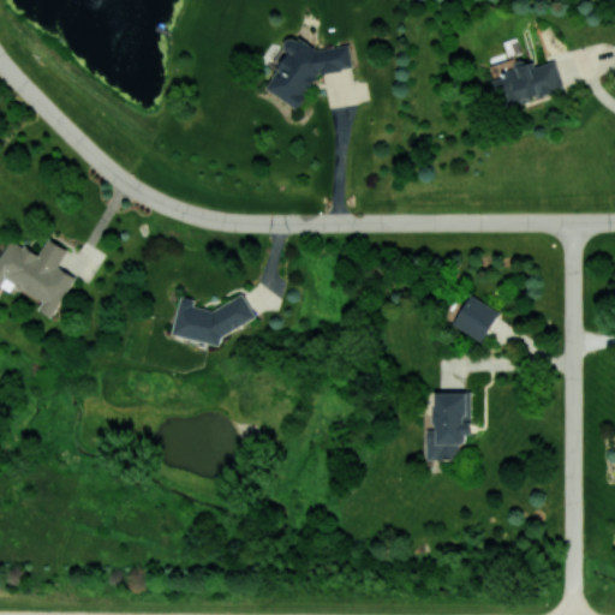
[(318,49),(299,37),(287,40),(282,48),(288,52),(266,88),(298,108),(320,72),(353,67),(348,45),(318,49)]
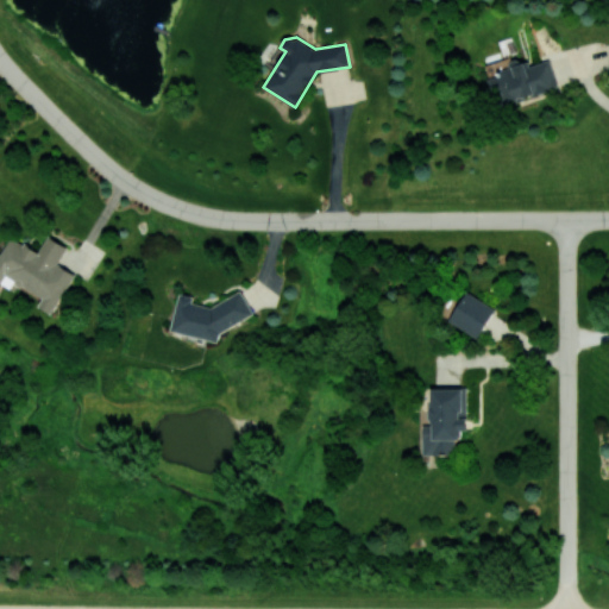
[(504,102),(558,88),(551,60),(529,66),(529,64),(487,75),(493,95),(502,93),(504,102)]
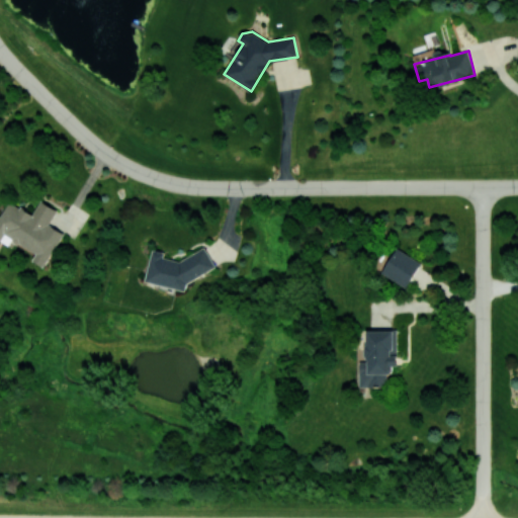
[(0,217),(0,238),(3,240),(5,236),(36,253),(32,260),(45,267),(64,233),(49,225),(58,209),(40,200),(32,213),(9,200),(0,217)]
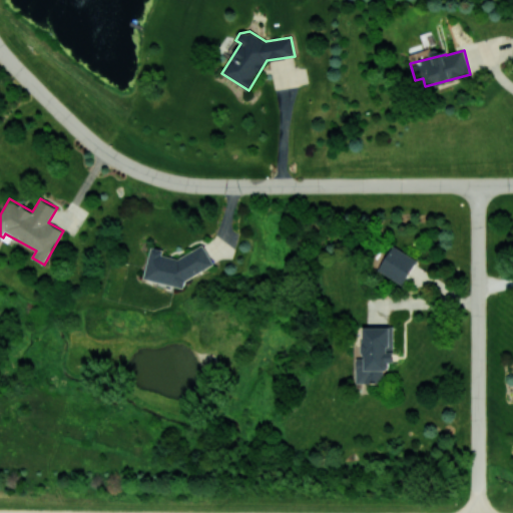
[(404,284),(416,258),(391,245),(379,273),(404,284)]
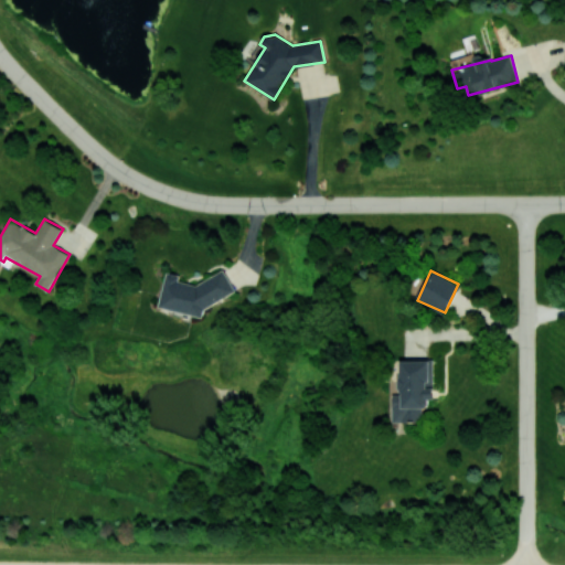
[(158,306),(204,317),(210,297),(225,300),(228,286),(179,274),(167,272),(158,306)]
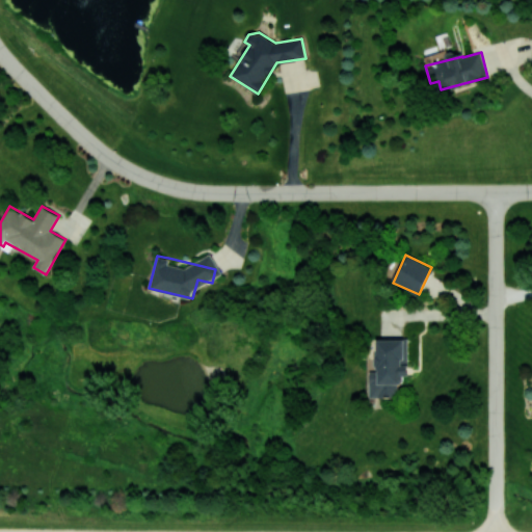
[(370,397),(401,396),(400,375),(408,375),(407,339),(375,340),(376,371),(370,371),(370,397)]
